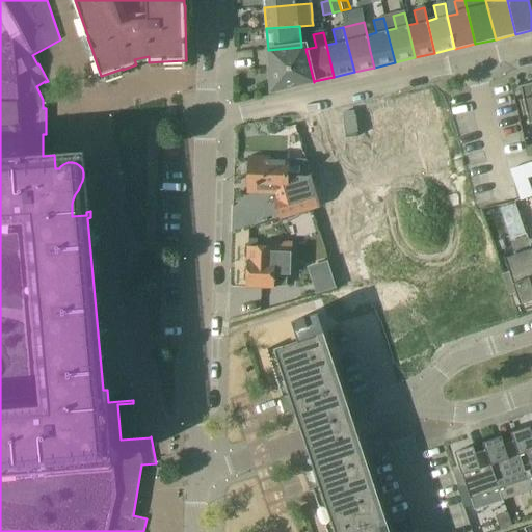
[(268,49),(267,49),(267,50),(269,71),(302,68),(301,56),(302,56),(301,51),(301,47),(268,50),(268,49)]
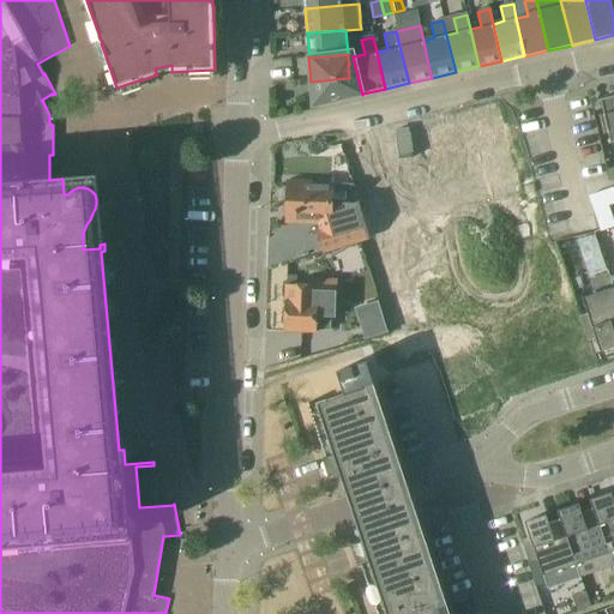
[(349,78),(311,82),(313,107),(363,95),(362,94),(362,95),(353,56),(348,59),(349,65),(348,65),(349,78)]
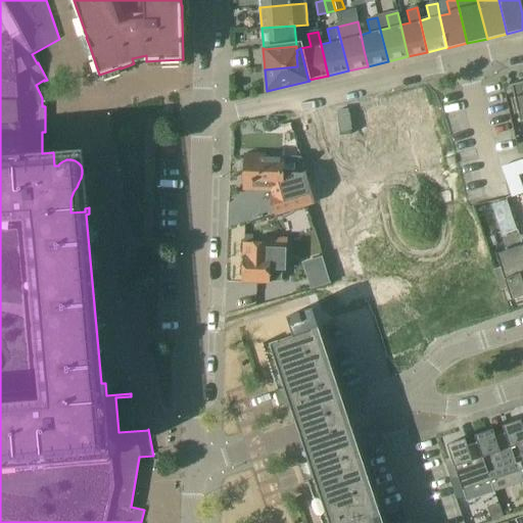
[(522,122),(522,82),(512,85),(515,97),(511,98),(515,114),(519,113),(521,123),(522,122)]
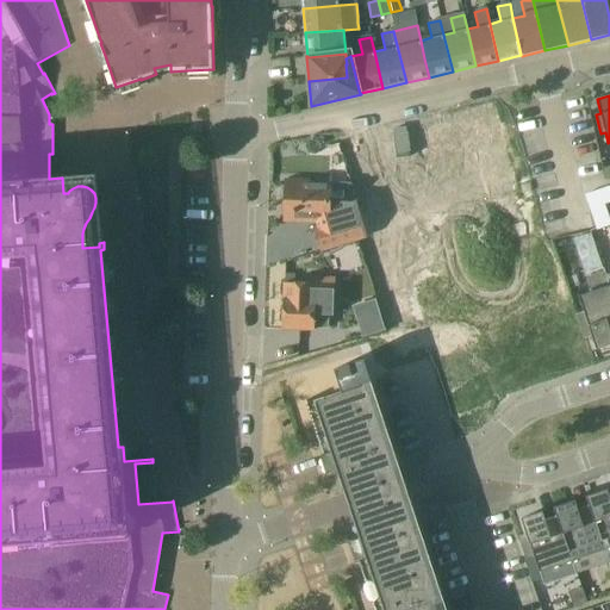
[(498,124),(472,130),(472,134),(473,135),(474,135),(484,178),(509,172),(498,124)]
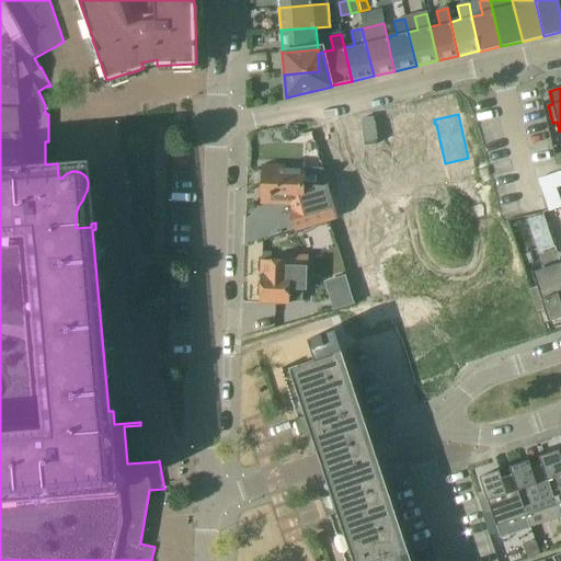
[(436,124),(435,124),(434,123),(413,127),(423,168),(445,163),(436,124)]
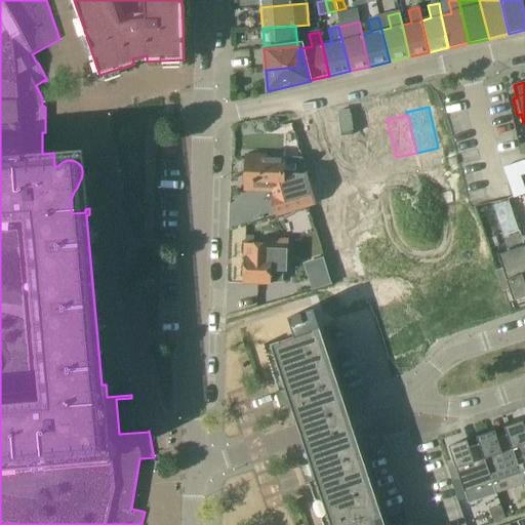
[(396,157),(387,119),(367,124),(375,162),(396,157)]
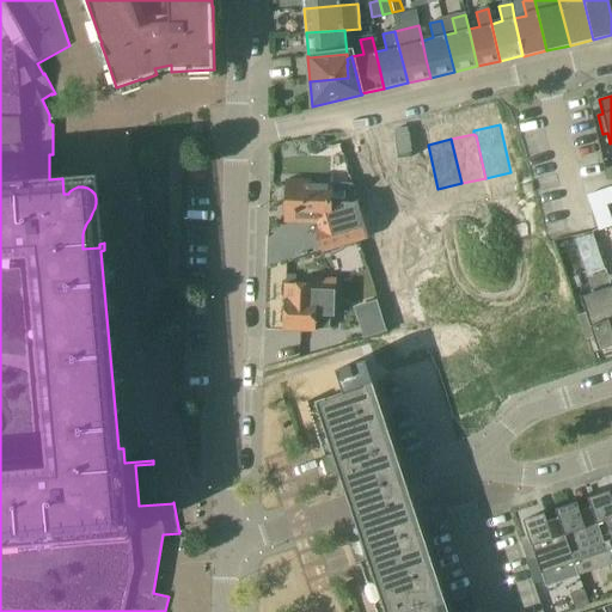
[(438,189),(428,145),(404,150),(414,195),(438,189)]
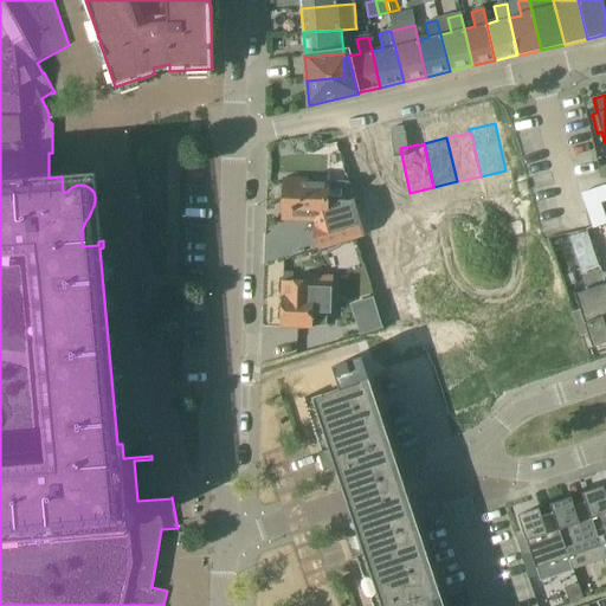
[(376,156),(386,198),(410,193),(400,148),(378,154),(378,155),(376,156)]
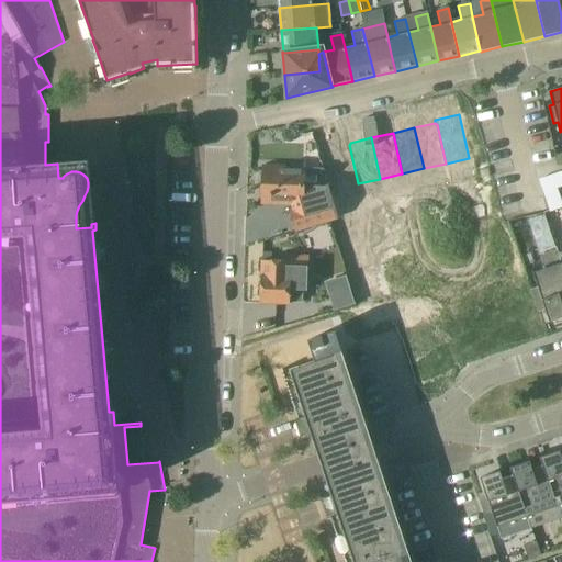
[(349,139),(325,145),(336,189),(358,183),(349,145),(350,144),(350,143),(349,139)]
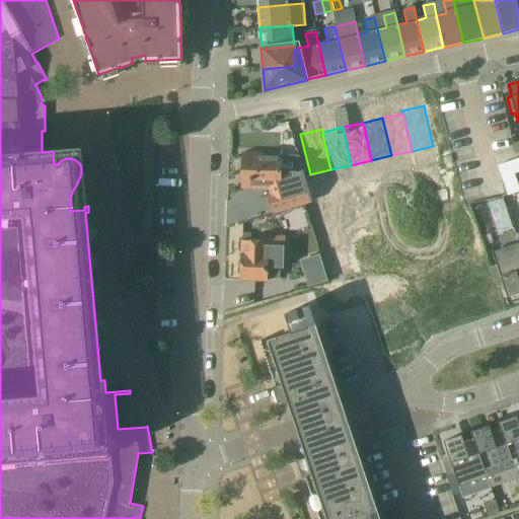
[(241,162),(240,173),(243,175),(244,176),(243,187),(268,188),(270,194),(265,195),(266,198),(271,213),(273,212),(274,214),(312,202),(304,173),(301,173),(280,172),(281,163),(281,157),(263,156),(262,155),(244,154),(243,161),(241,162)]
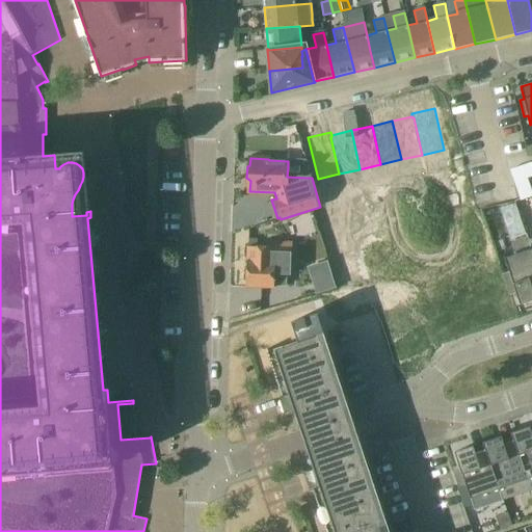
[(487,208),(493,236),(519,231),(513,203),(487,208)]
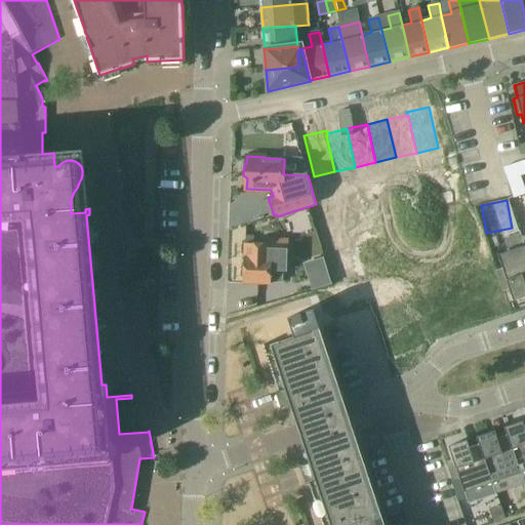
[(439,247),(431,214),(351,233),(359,267),(439,247)]
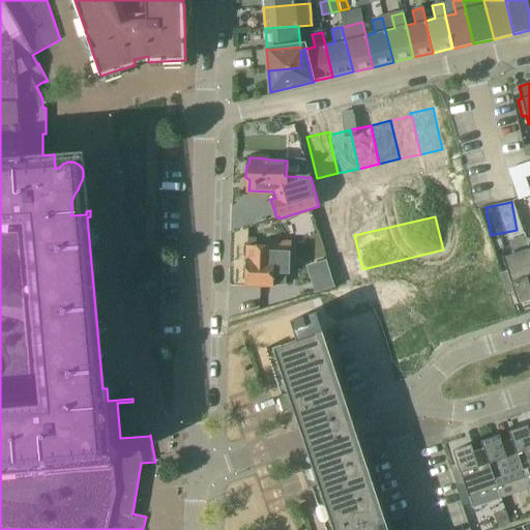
[(245,286),(273,286),(286,286),(286,274),(289,274),(290,241),(265,240),(265,245),(246,245),(245,286)]
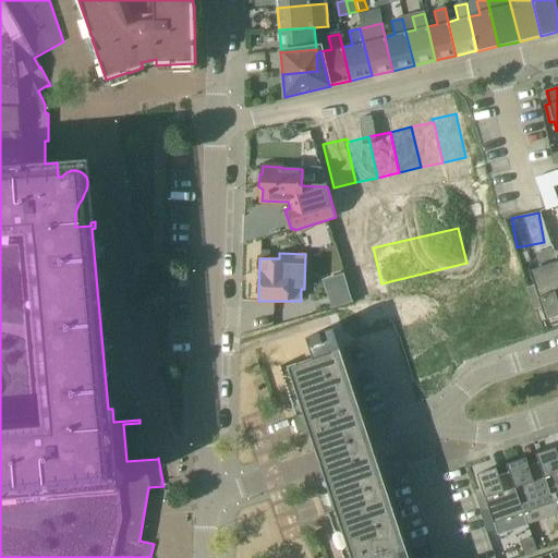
[(535,286),(529,288),(534,304),(541,302),(546,319),(557,315),(557,261),(530,271),(535,286)]
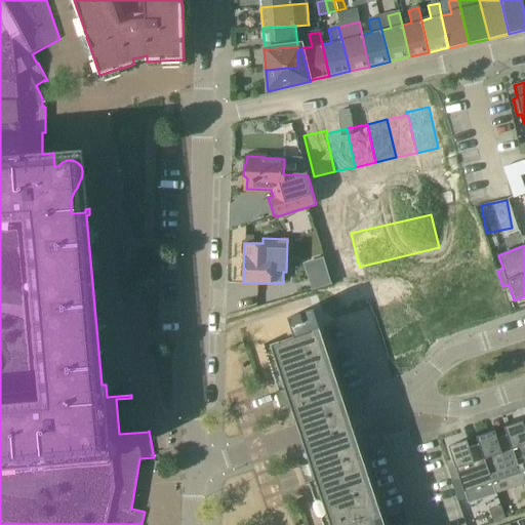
[(265,344),(264,345),(279,391),(276,392),(282,410),(292,407),(293,410),(296,418),(297,423),(301,434),(306,445),(307,450),(310,459),(311,462),(300,466),(307,484),(310,483),(312,492),(323,524),(377,524),(351,445),(344,420),(335,396),(314,332),(308,313),(284,321),(289,338),(266,347),(265,344)]
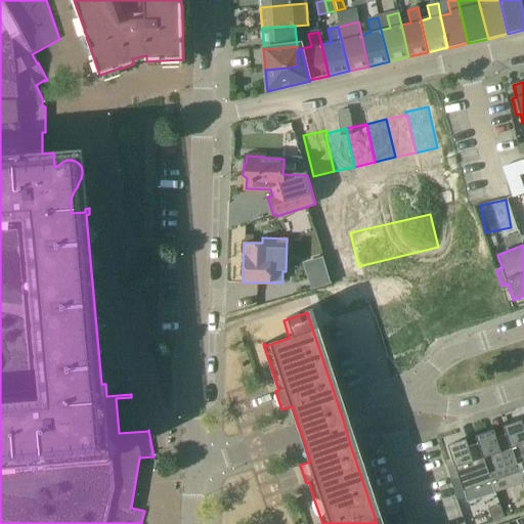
[(520,472),(521,472),(523,471),(523,426),(522,421),(505,427),(507,434),(507,433),(520,472)]
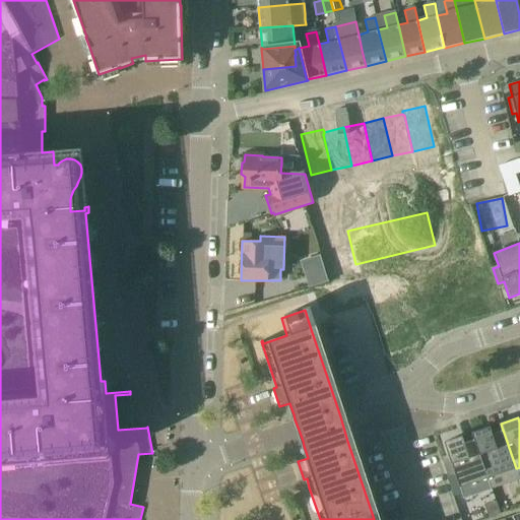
[(503,473),(507,484),(519,479),(519,477),(517,468),(516,468),(503,430),(503,431),(493,434),(491,427),(472,433),(475,440),(489,478),(503,473)]
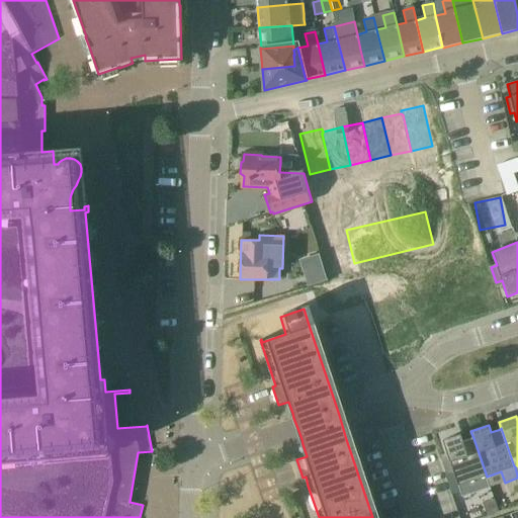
[(473,438),(463,441),(461,434),(443,440),(449,456),(442,459),(447,473),(453,471),(458,486),(487,477),(473,438)]
